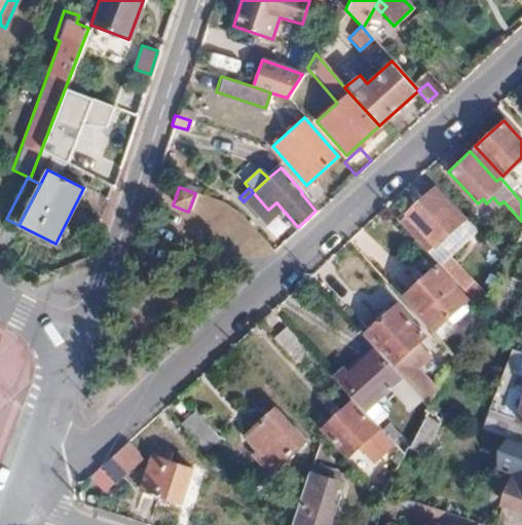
[(434,188),(397,220),(425,251),(460,219),(434,188)]
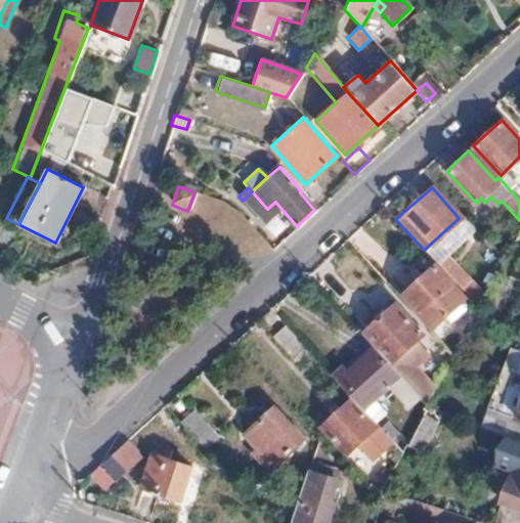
[(252,191),(243,201),(257,217),(267,209),(252,191)]
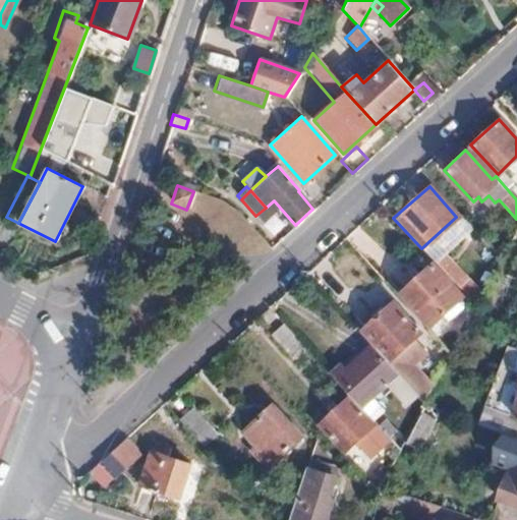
[(262,223),(280,208),(274,200),(266,208),(255,216),(262,223)]
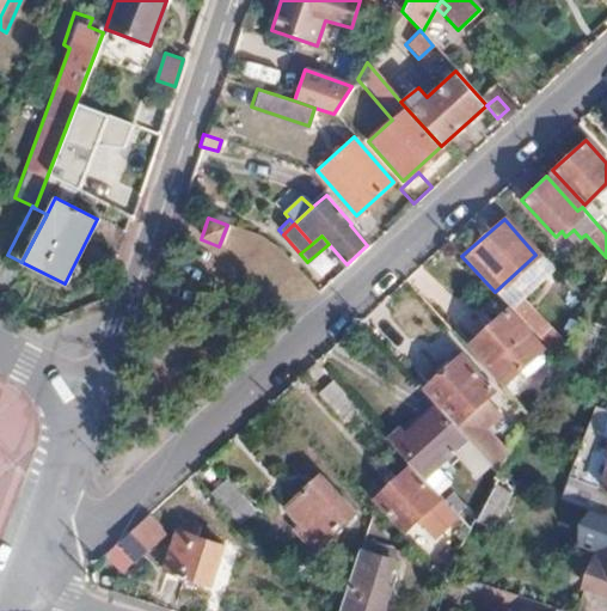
[(520,299),(509,307),(534,335),(545,327),(520,299)]
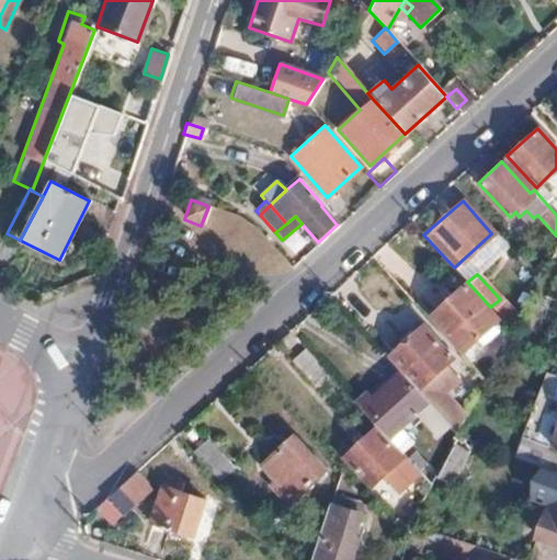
[(496,318),(465,284),(431,315),(462,349),(496,318)]
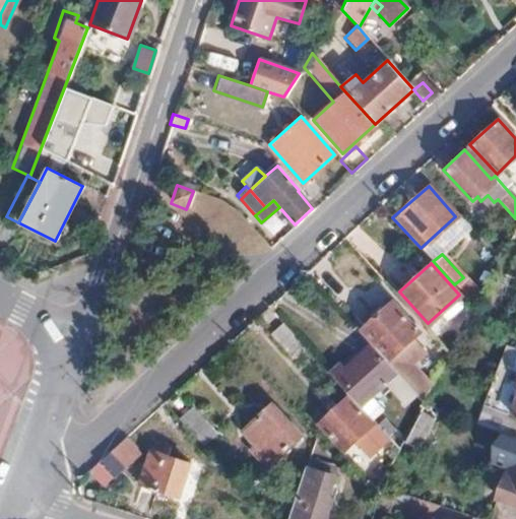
[(388,359),(407,342),(418,332),(391,302),(361,328),(388,359)]
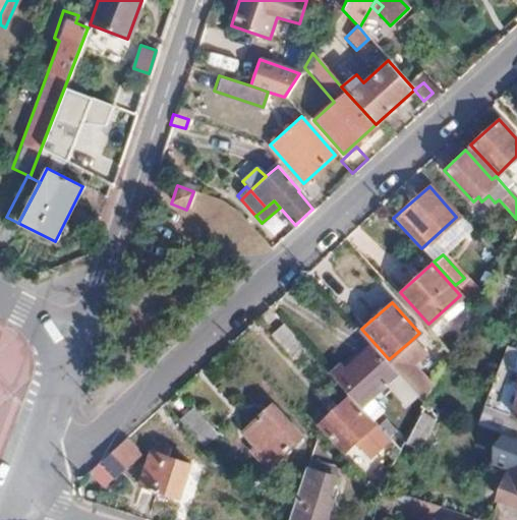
[(302,344),(282,323),(269,335),(288,357),(302,344)]
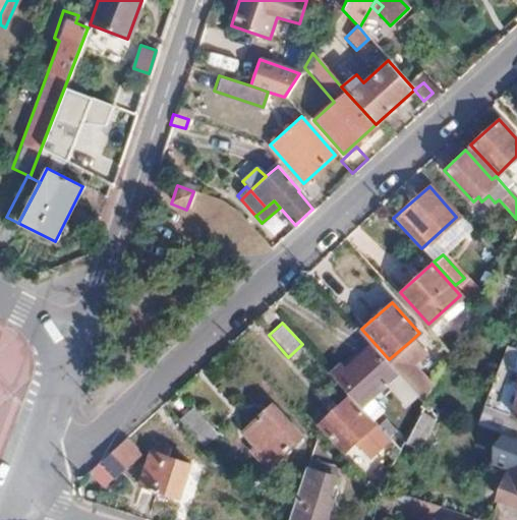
[(328,372),(360,408),(397,373),(387,362),(369,343),(343,367),(339,363),(328,372)]
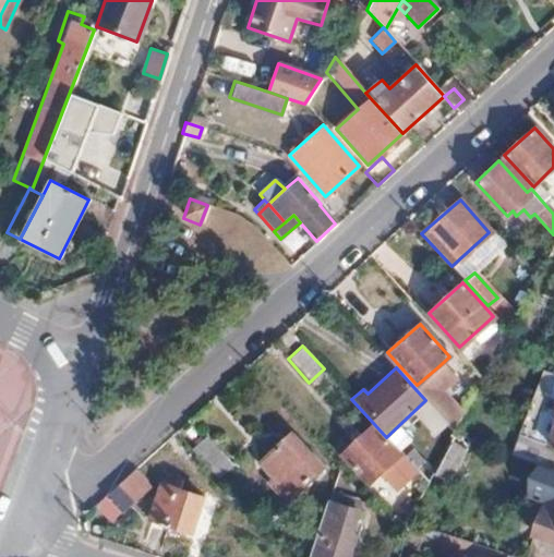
[(447,379),(437,367),(417,385),(414,388),(425,400),(434,391),(442,385),(447,379)]
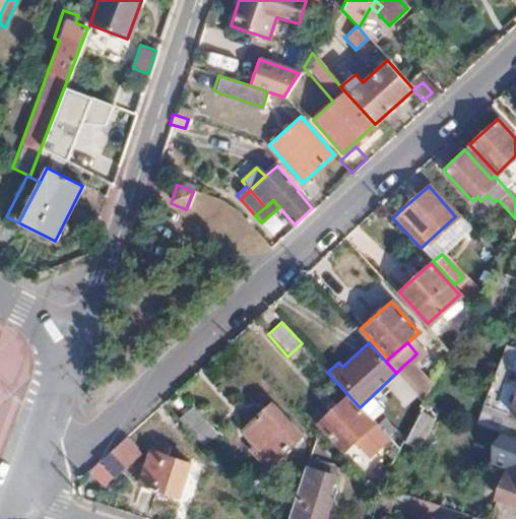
[(446,351),(440,344),(425,373),(432,381),(446,351)]
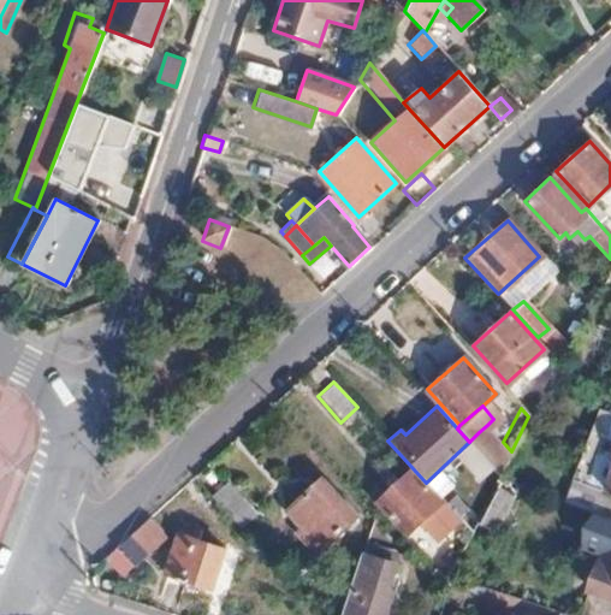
[(503,442),(487,425),(479,432),(488,442),(505,461),(511,451),(503,442)]
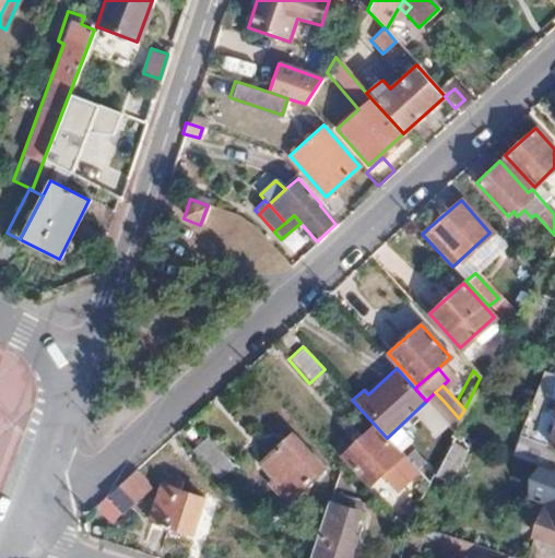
[(459,418),(444,401),(434,408),(452,430),(459,418)]
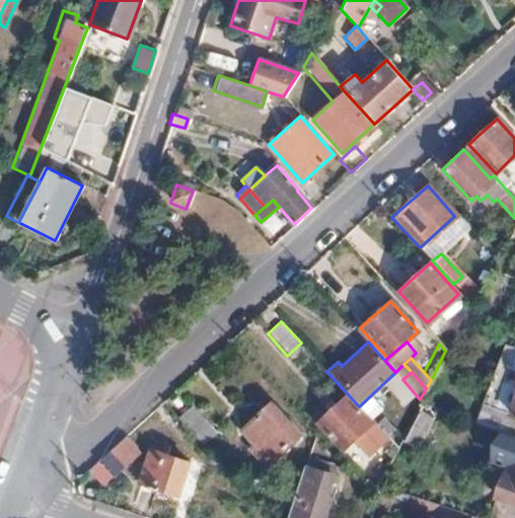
[(386,436),(371,421),(370,422),(345,395),(315,421),(341,448),(365,426),(379,442),(386,436)]
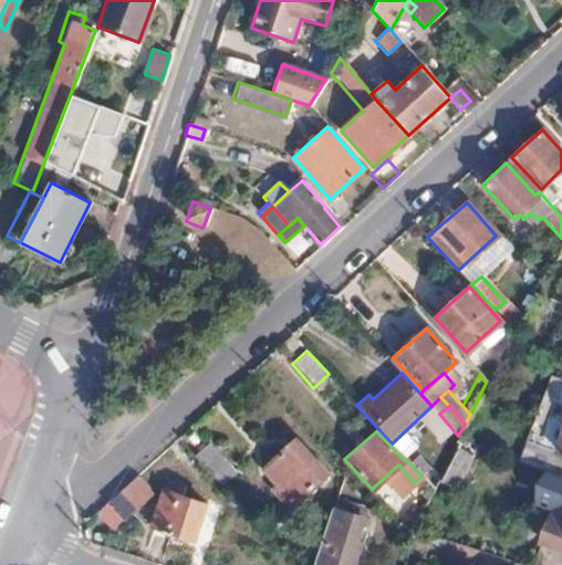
[(543,447),(534,467),(561,477),(561,433),(555,451),(543,447)]
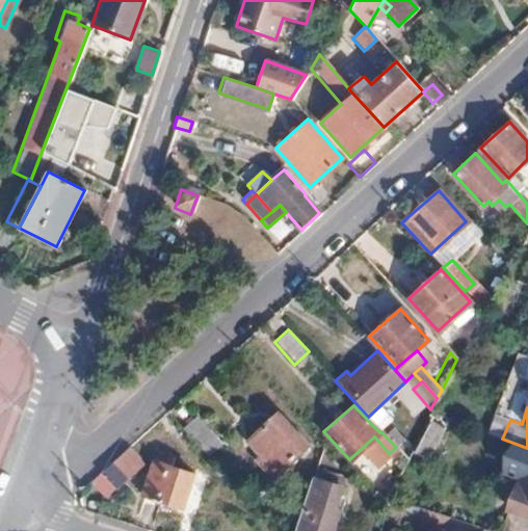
[(276,413),(245,440),(259,454),(255,458),(265,470),(270,466),(276,473),(307,446),(276,413)]
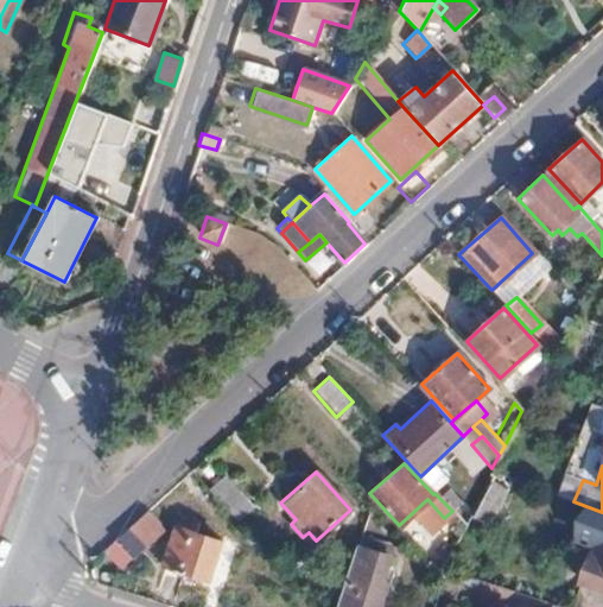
[(509,478),(495,473),(471,517),(486,524),(509,478)]
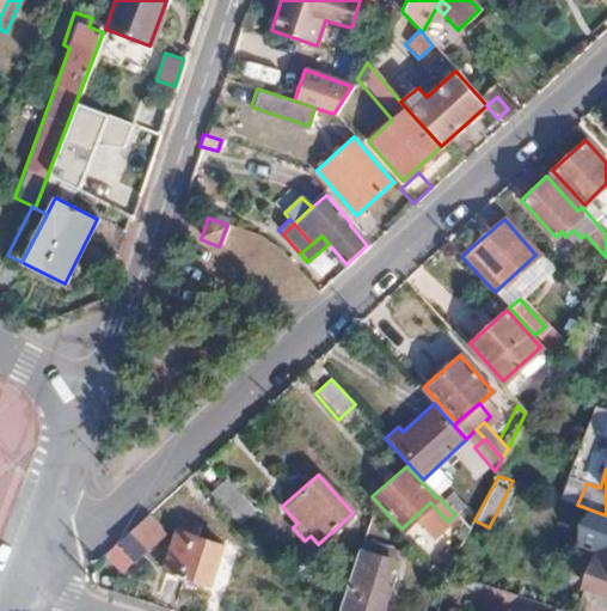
[(224,480),(208,494),(235,525),(251,511),(224,480)]
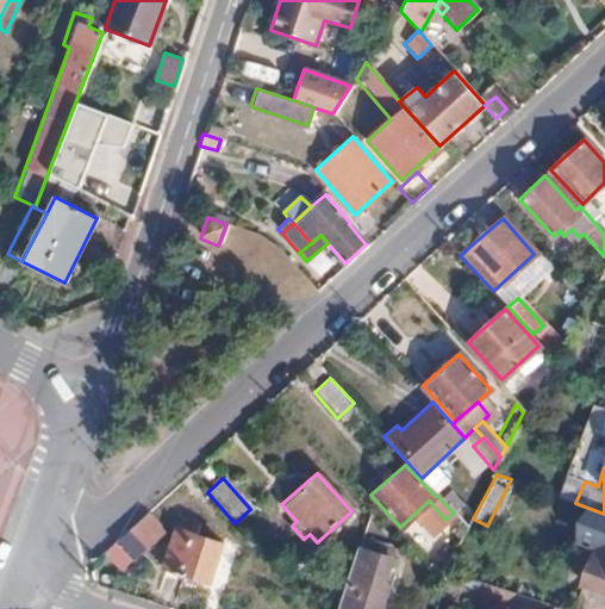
[(161,528),(145,511),(112,541),(128,558),(161,528)]
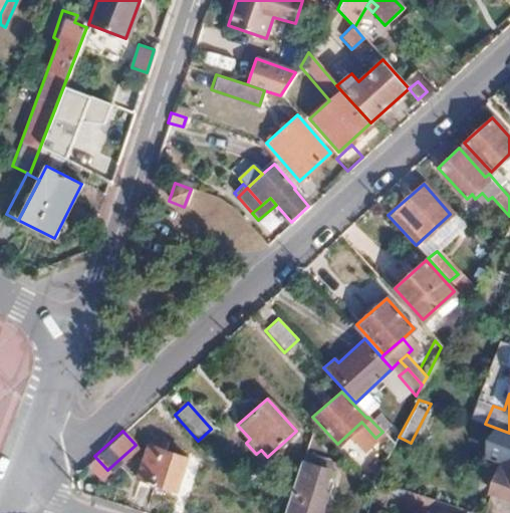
[(186,458),(148,445),(137,478),(174,490),(186,458)]
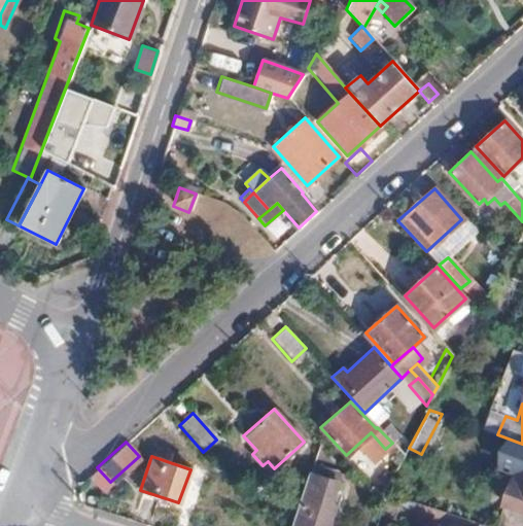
[(522,525),(522,460),(518,458),(492,525),(522,525)]
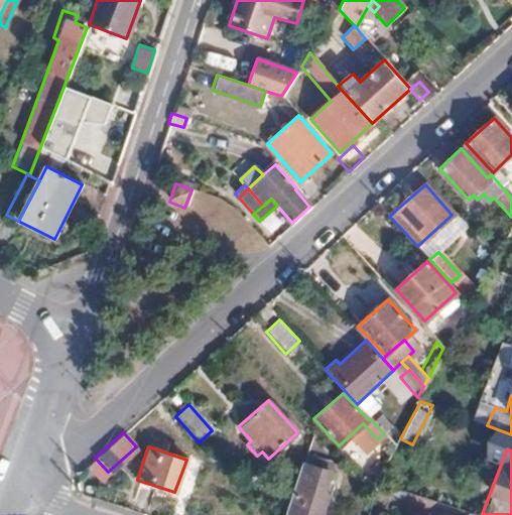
[(334,461),(304,452),(301,463),(330,472),(334,461)]
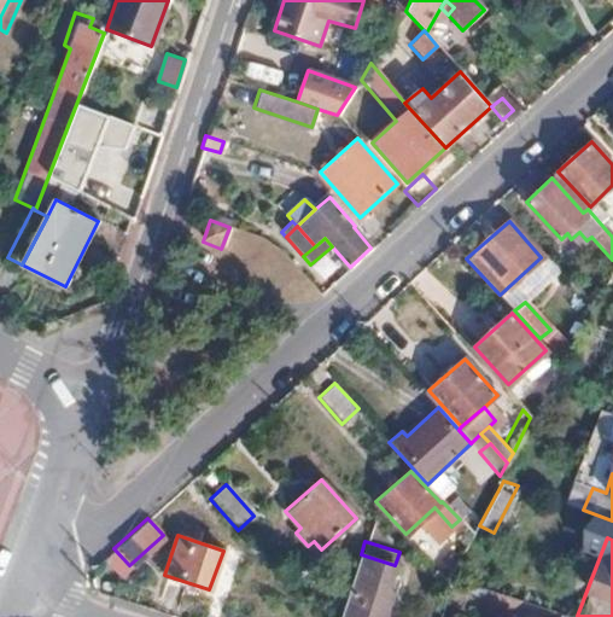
[(395,565),(361,554),(339,616),(377,616),(386,589),(395,565)]
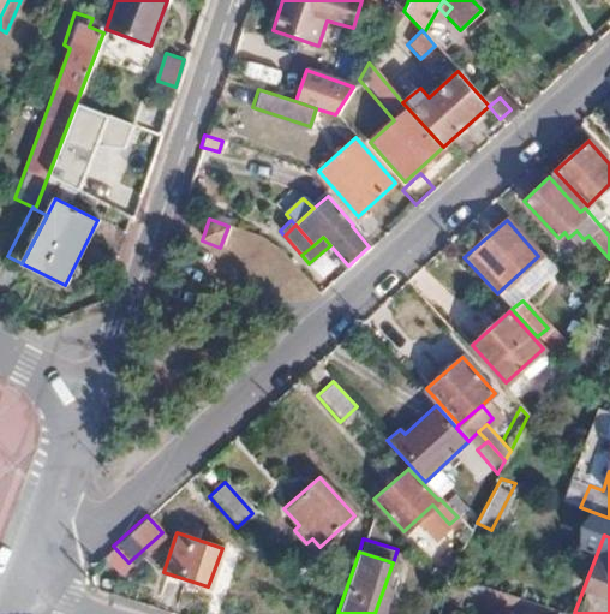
[(556,567),(543,606),(557,610),(572,574),(556,567)]
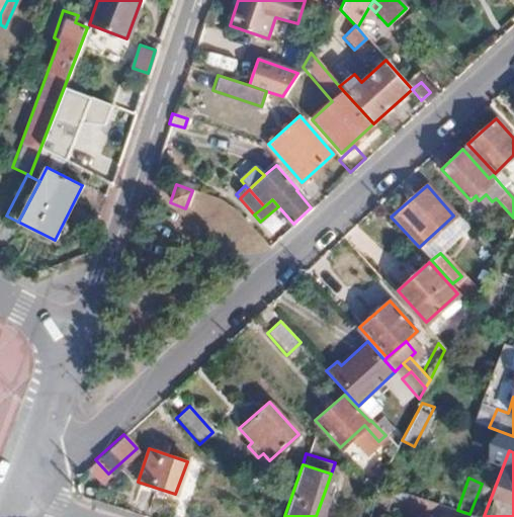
[(323,516),(331,496),(324,494),(316,516),(323,516)]
